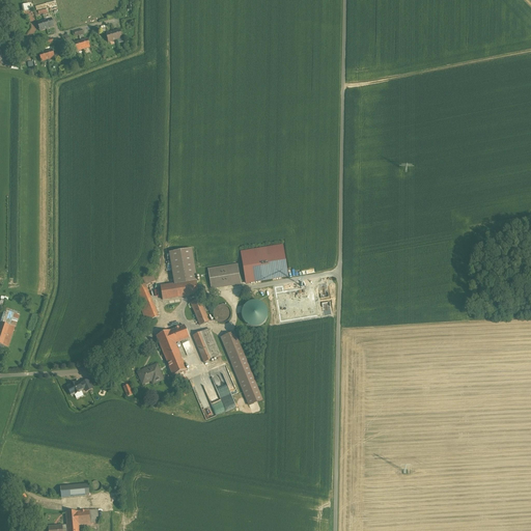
[(23,5),(25,11),(31,10),(29,3),(23,5)]
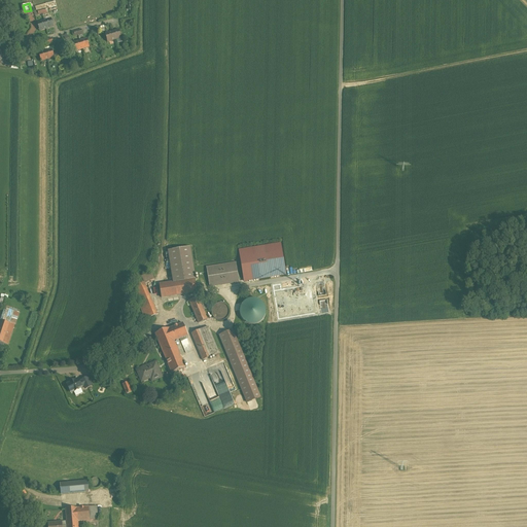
[(51,19),(37,23),(39,31),(54,27),(51,19)]
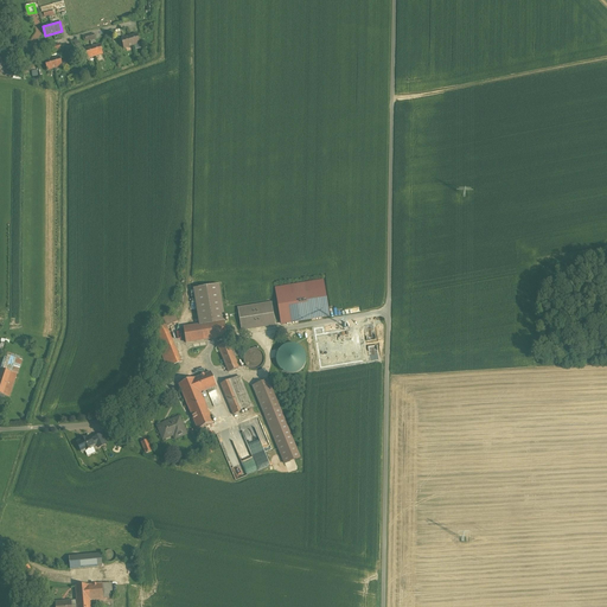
[(136,34),(121,39),(123,48),(140,44),(136,34)]
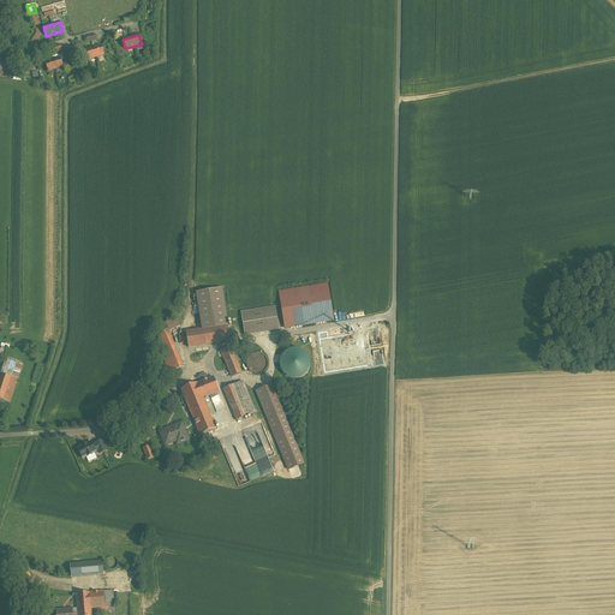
[(101,46),(85,49),(88,59),(103,54),(101,46)]
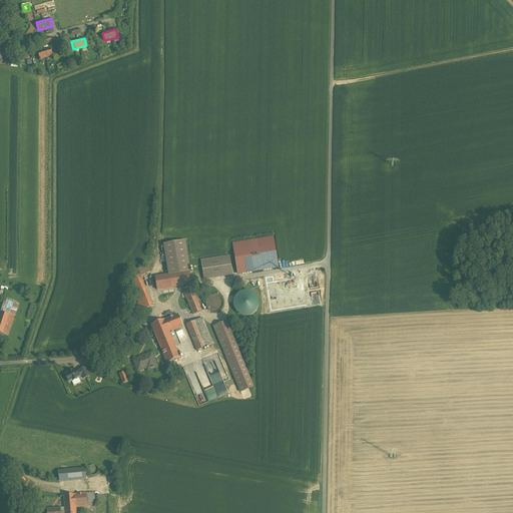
[(50,47),(37,50),(39,58),(52,55),(50,47)]
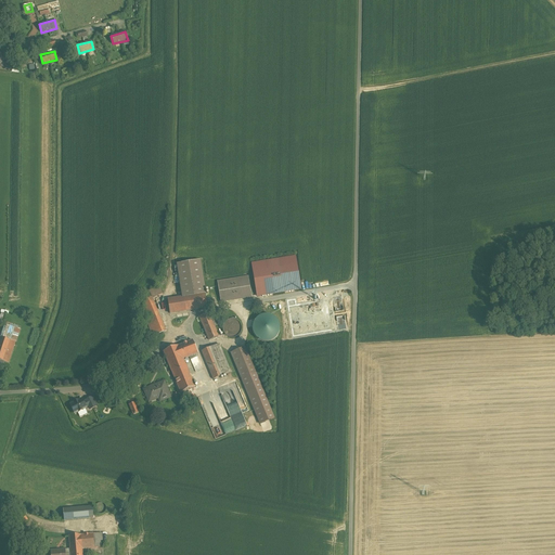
[(295,257),(252,263),(257,296),(300,288),(295,257)]
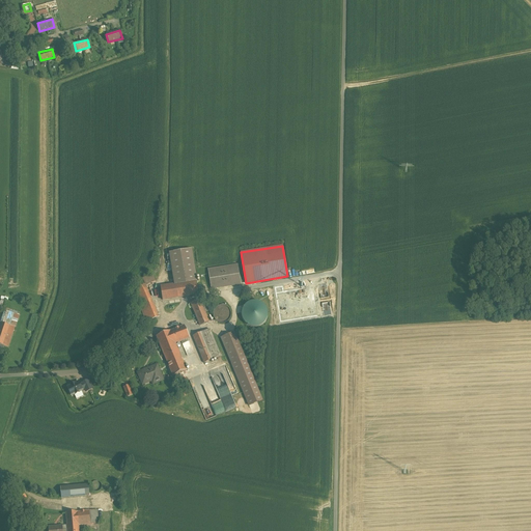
[(162,300),(198,294),(191,250),(170,253),(175,284),(160,286),(162,300)]
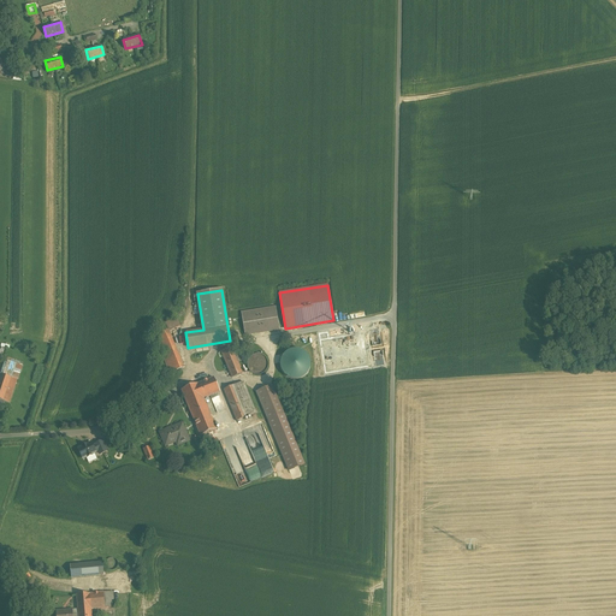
[(242,313),(246,336),(279,330),(276,307),(242,313)]
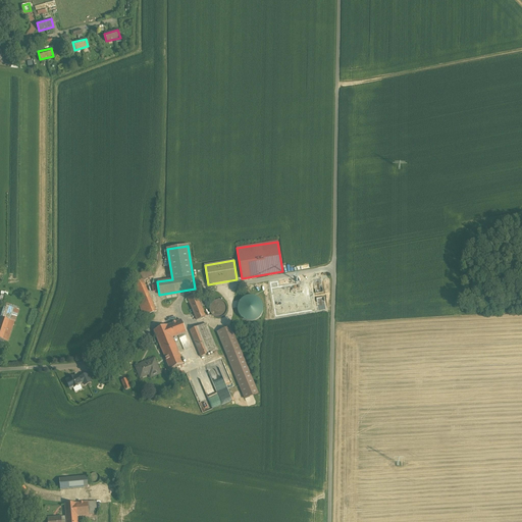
[(140,274),(143,281),(153,276),(150,269),(140,274)]
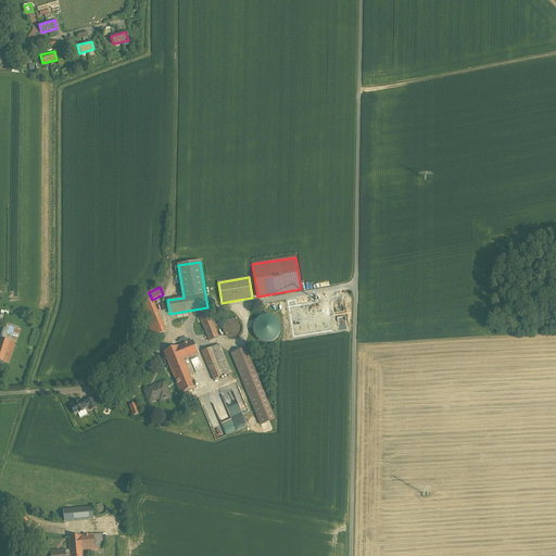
[(151,299),(139,304),(153,338),(166,332),(151,299)]
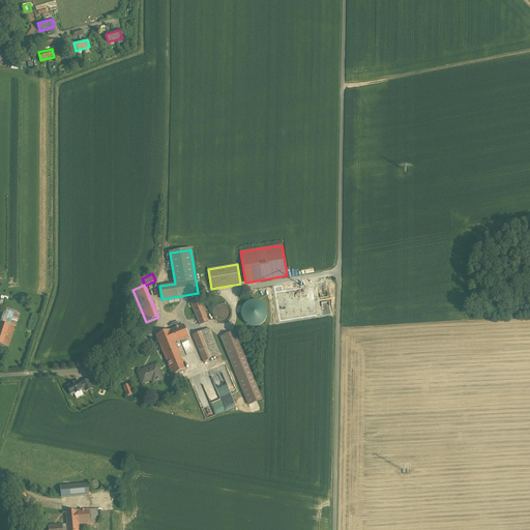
[(200,325),(208,322),(199,299),(190,302),(200,325)]
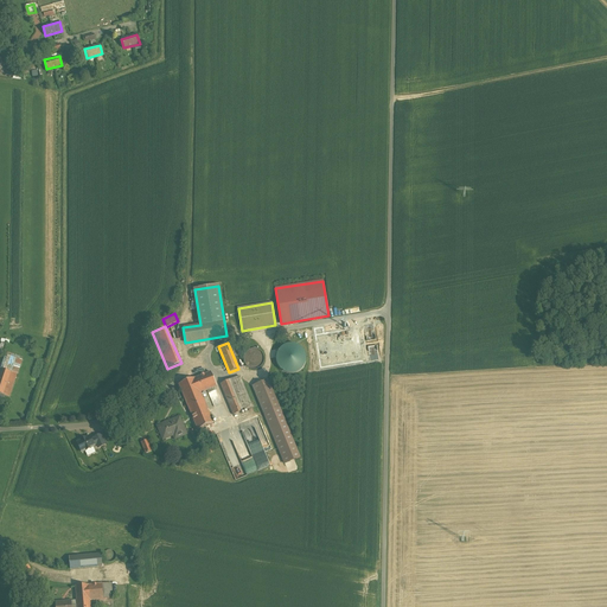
[(278,356),(278,359),(278,362),(278,365),(279,368),(280,370),(282,372),(285,374),(288,375),(291,376),(294,375),(296,375),(300,374),(302,371),(304,369),(306,366),(306,364),(307,360),(306,357),(306,355),(304,352),(302,350),(300,347),(296,346),(294,346),(291,345),(288,346),(286,347),(282,349),(281,351),(279,353),(278,356)]
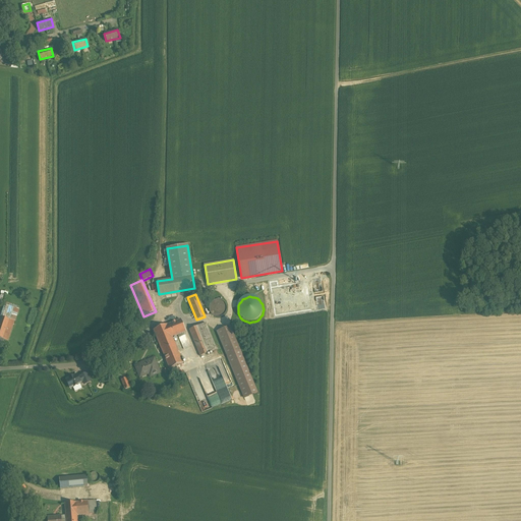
[(209,308),(209,309),(210,311),(210,313),(212,314),(213,315),(214,316),(216,317),(218,317),(220,317),(221,316),(223,315),(224,314),(225,312),(226,311),(226,309),(226,307),(226,305),(225,304),(224,302),(223,301),(221,300),(219,300),(218,300),(216,300),(214,301),(213,301),(211,303),(210,304),(210,306),(209,308)]
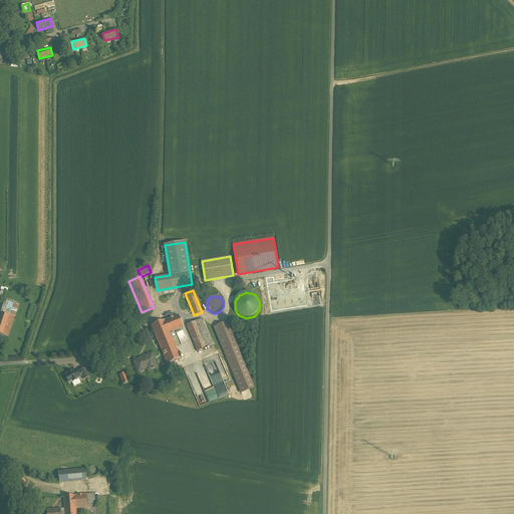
[(14,317),(1,312),(0,315),(0,337),(2,338),(4,334),(8,336),(14,317)]
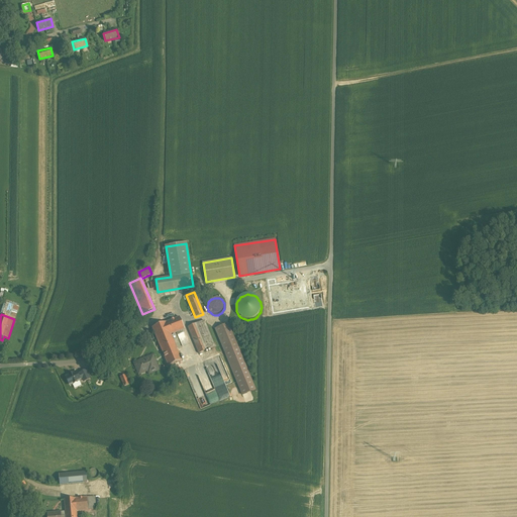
[(168,367),(182,360),(171,334),(184,329),(180,317),(152,328),(168,367)]
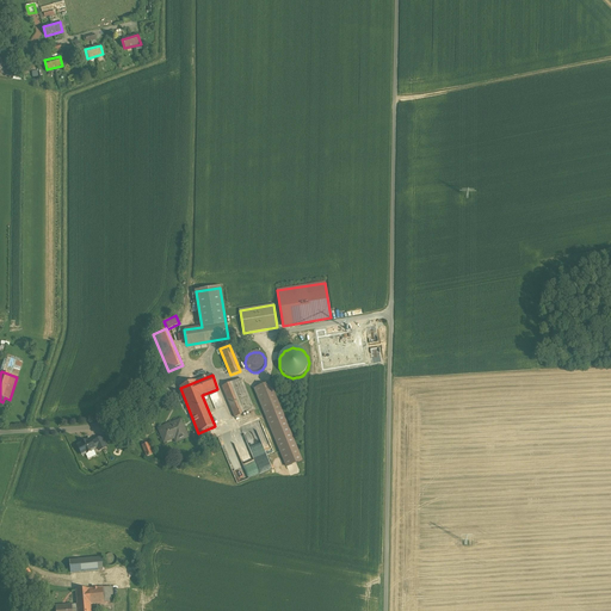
[(235,418),(254,411),(241,378),(222,387),(235,418)]
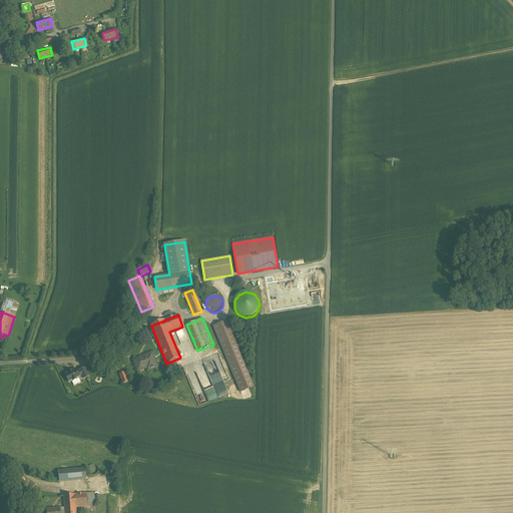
[(223,350),(235,345),(226,322),(213,327),(223,350)]
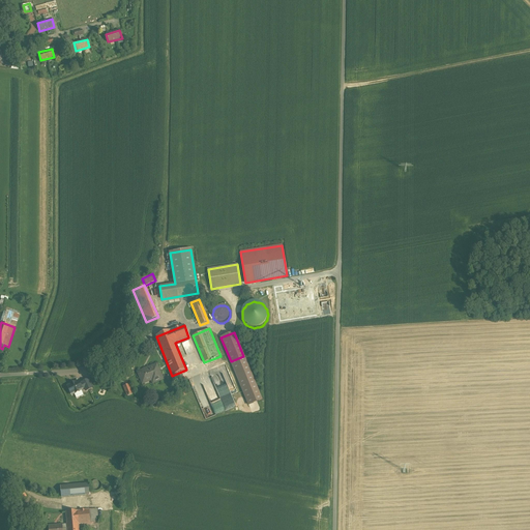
[(228,359),(216,364),(222,377),(233,373),(228,359)]
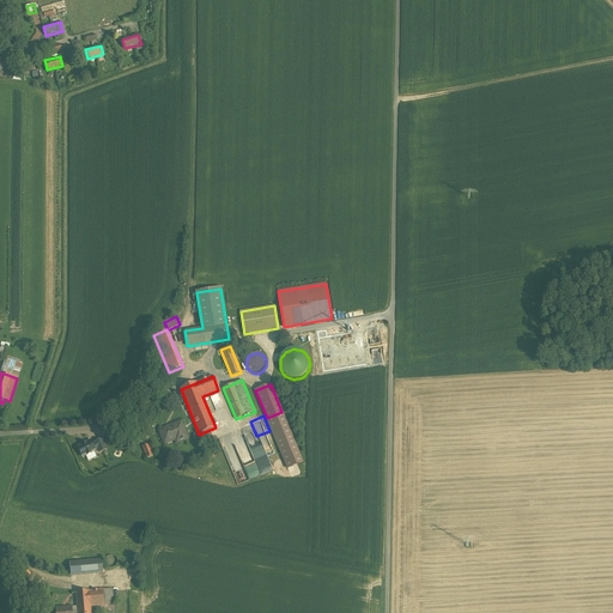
[(181,422),(159,431),(164,444),(175,439),(177,444),(188,438),(181,422)]
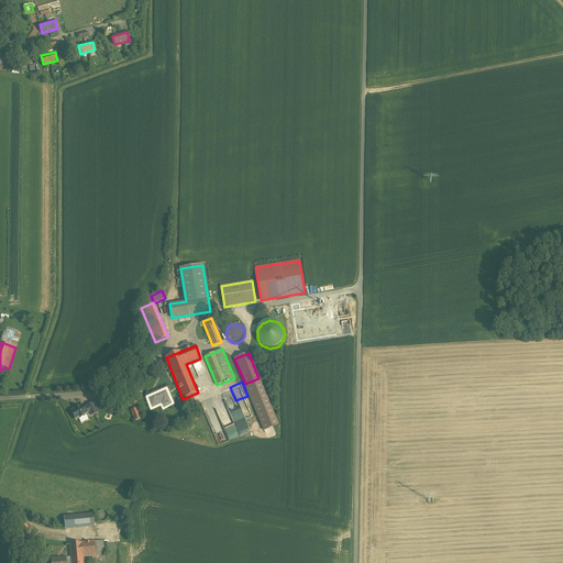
[(94,404),(85,408),(87,412),(87,411),(88,414),(89,412),(91,416),(95,414),(98,412),(94,404)]
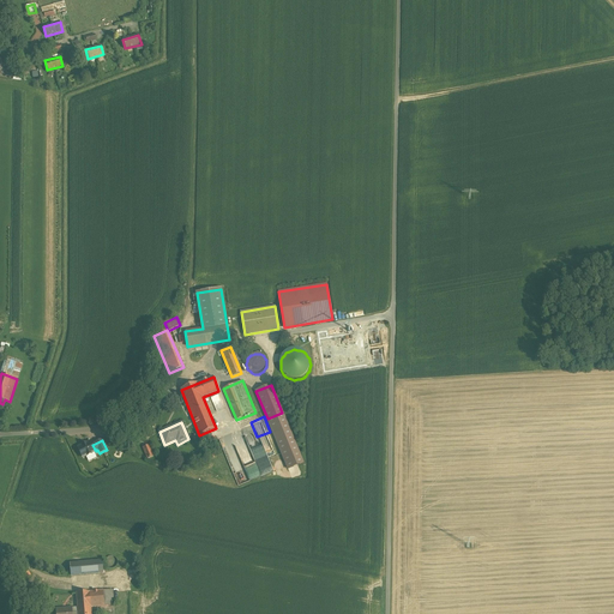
[(92,445),(90,441),(86,444),(86,443),(82,445),(82,446),(78,449),(83,457),(86,455),(88,456),(91,453),(90,453),(91,451),(95,450),(92,445)]
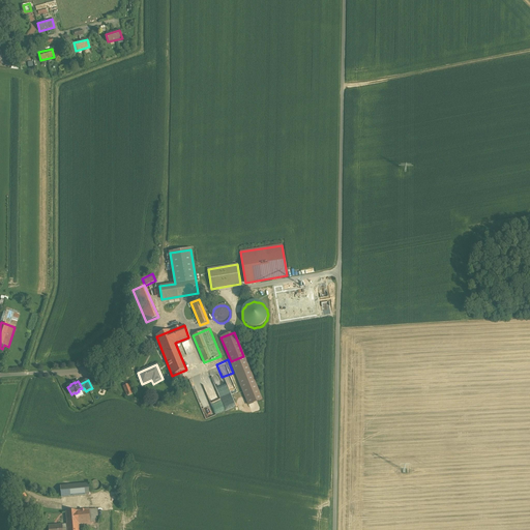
[(229,393),(234,407),(235,407),(227,383),(223,385),(222,382),(217,383),(218,385),(215,386),(219,396),(229,393)]
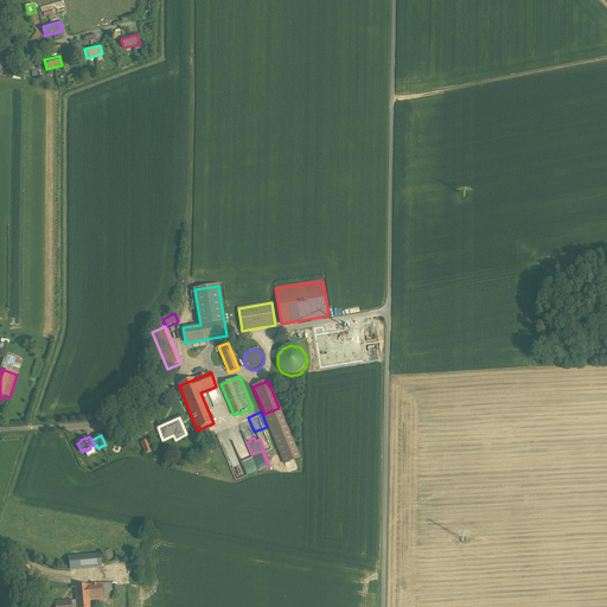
[(104,553),(104,554),(104,555),(104,557),(104,558),(106,560),(106,561),(107,561),(108,562),(109,562),(112,562),(113,562),(114,561),(115,560),(115,558),(116,557),(116,556),(116,555),(116,554),(115,553),(114,551),(113,550),(112,550),(110,550),(109,550),(108,550),(107,551),(106,551),(104,553)]
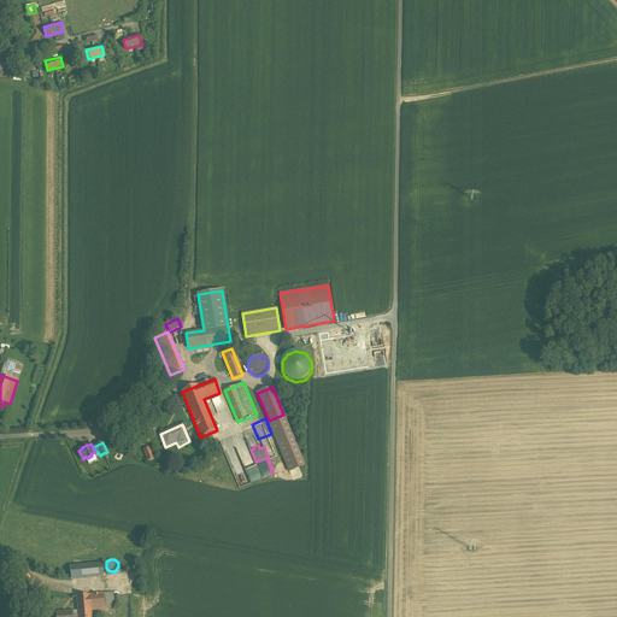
[(70,566),(71,579),(104,575),(103,563),(70,566)]
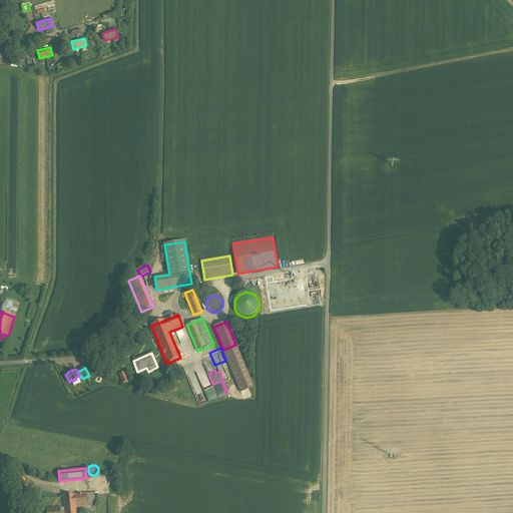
[(22,476),(14,482),(17,487),(25,480),(22,476)]
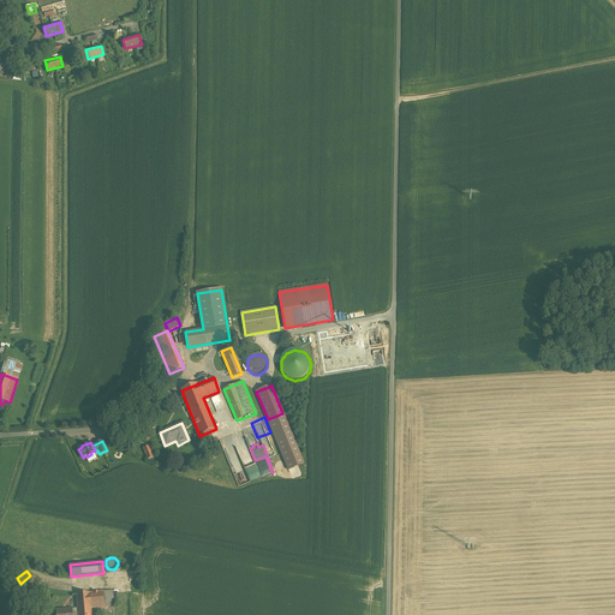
[(37,591),(25,584),(19,592),(33,599),(37,591)]
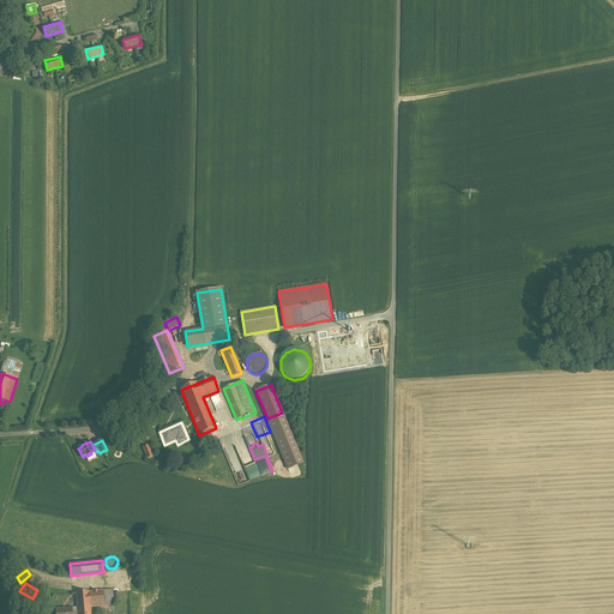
[(77,613),(91,613),(91,607),(114,606),(113,590),(76,593),(78,613),(77,613)]
